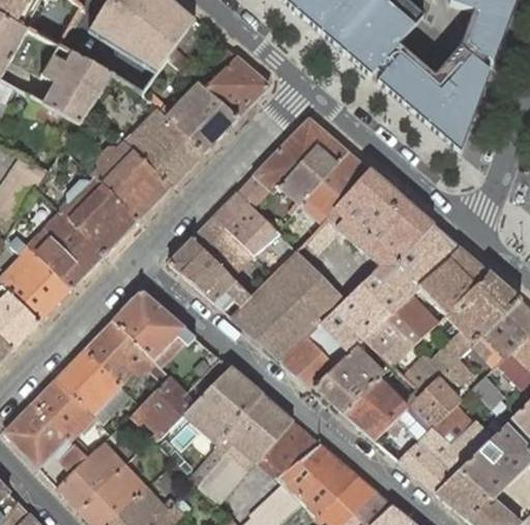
[(0,0),(0,10),(19,21),(27,26),(39,0),(0,0)]
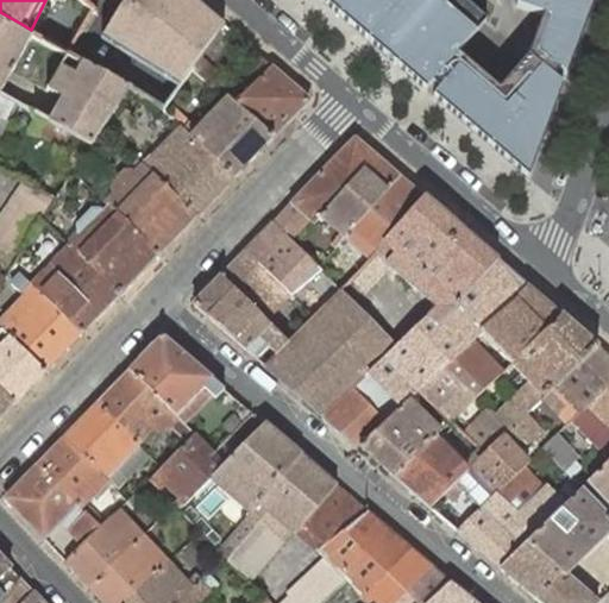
[(37,33),(54,0),(45,0),(31,30),(37,33)]
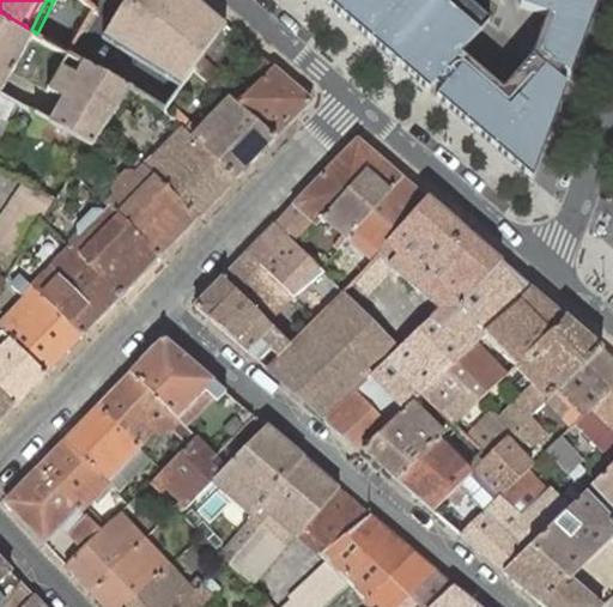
[(181,83),(194,65),(202,53),(208,44),(225,20),(202,0),(121,0),(125,2),(104,34),(181,83)]
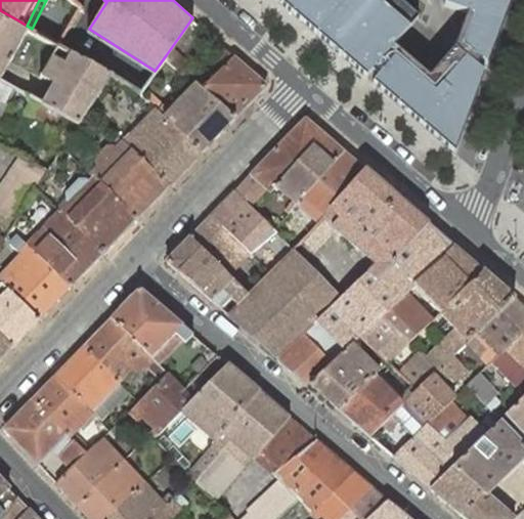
[(393,42),(419,13),(403,0),(385,0),(384,2),(381,0),(282,0),(367,73),(372,68),(378,73),(373,78),(455,148),(484,70),(454,44),(429,73),(393,42)]
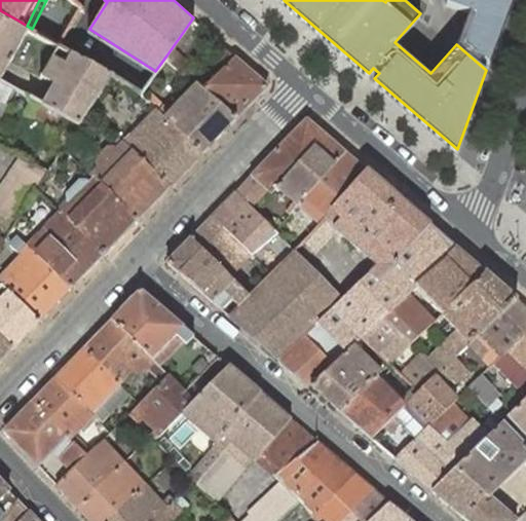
[(447,0),(470,9),(462,30),(456,44),(486,70),(512,0),(447,0)]
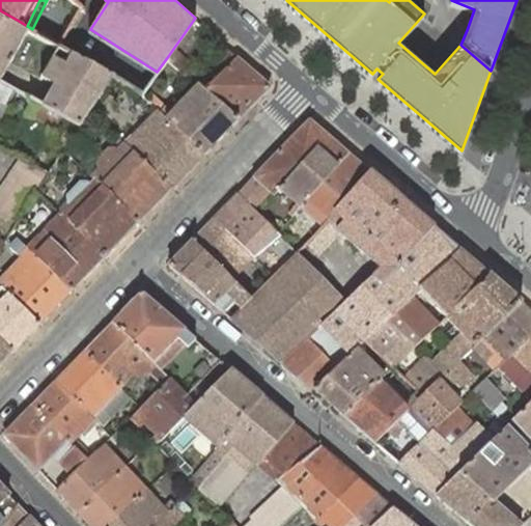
[(90,106),(111,72),(59,44),(32,29),(27,26),(19,21),(0,10),(0,76),(11,57),(54,81),(43,101),(80,120),(90,106)]
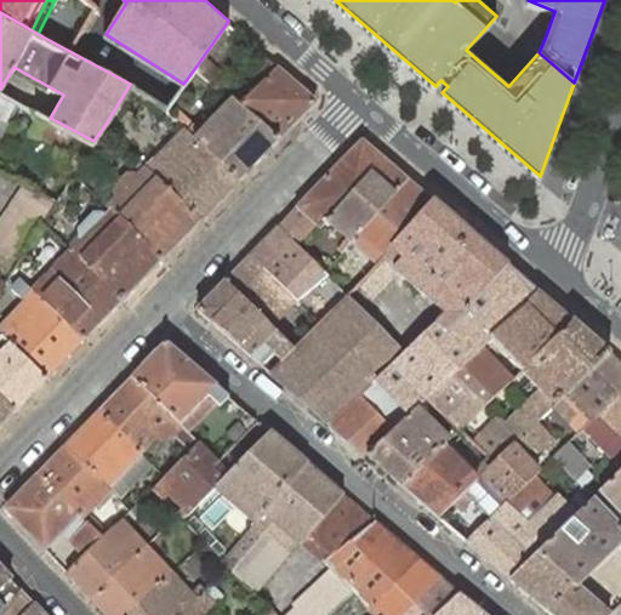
[(244,33),(228,21),(211,45),(223,56),(244,33)]
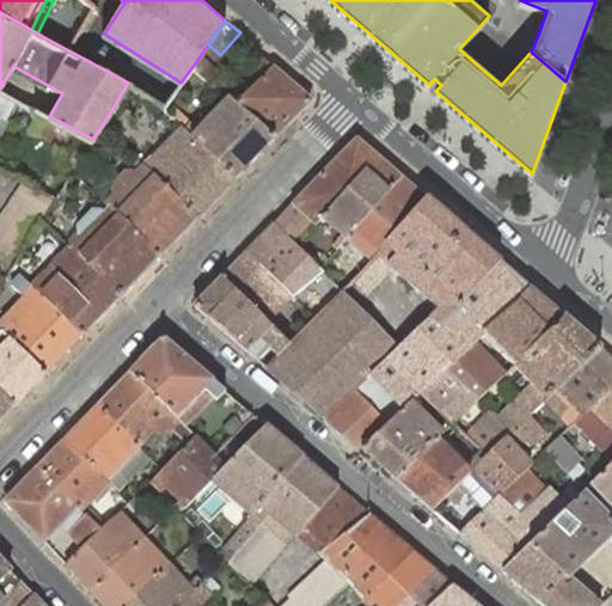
[(230,95),(274,134),(312,95),(265,55),(252,43),(243,53),(257,65),(264,71),(244,92),(237,86),(230,95)]
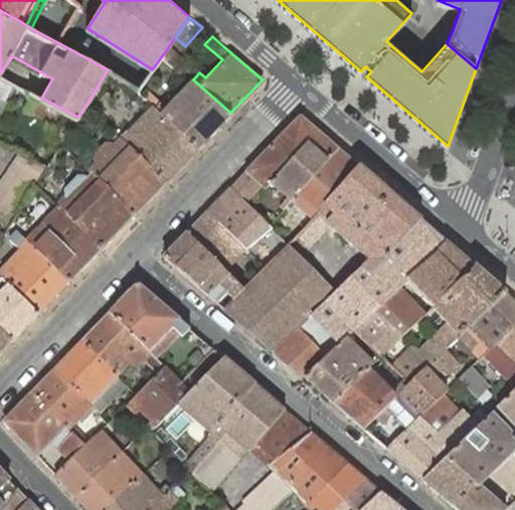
[(170,44),(163,54),(183,71),(190,63),(170,44)]
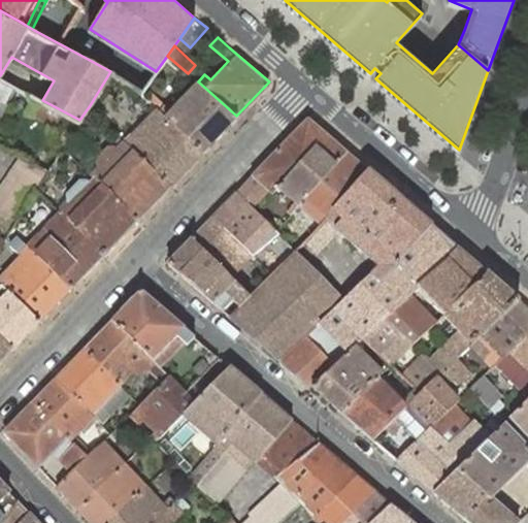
[(222,56),(204,74),(210,79),(228,61),(222,56)]
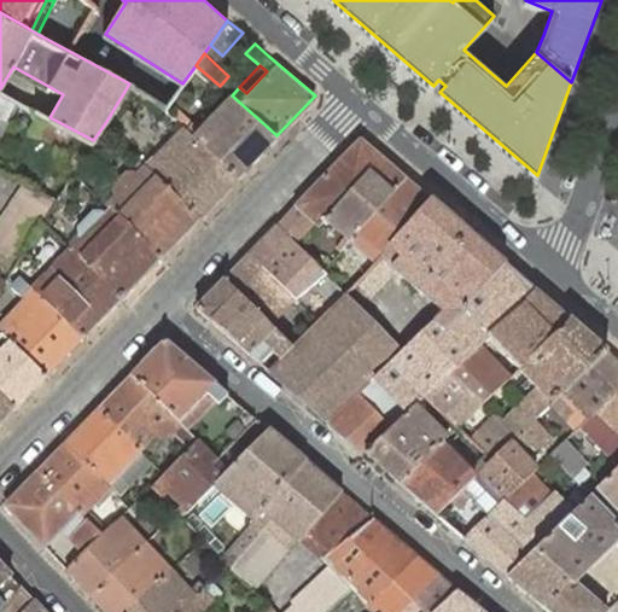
[(0,89),(0,129),(17,99),(0,89)]
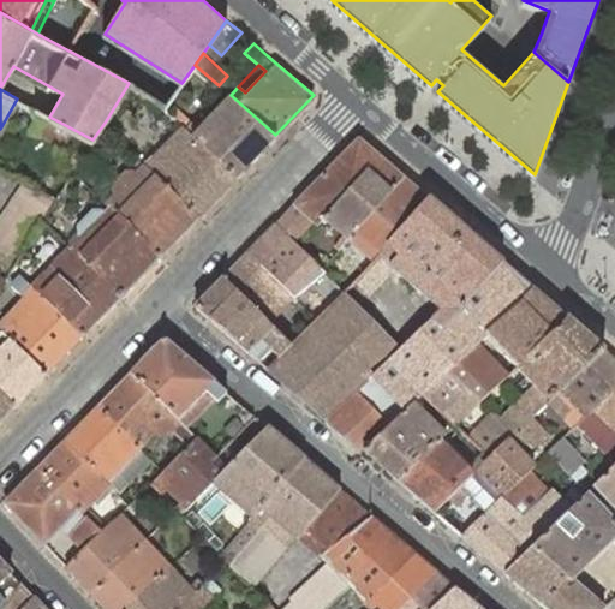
[(237,174),(275,135),(231,95),(230,95),(199,126),(191,118),(185,125),(192,132),(237,174)]
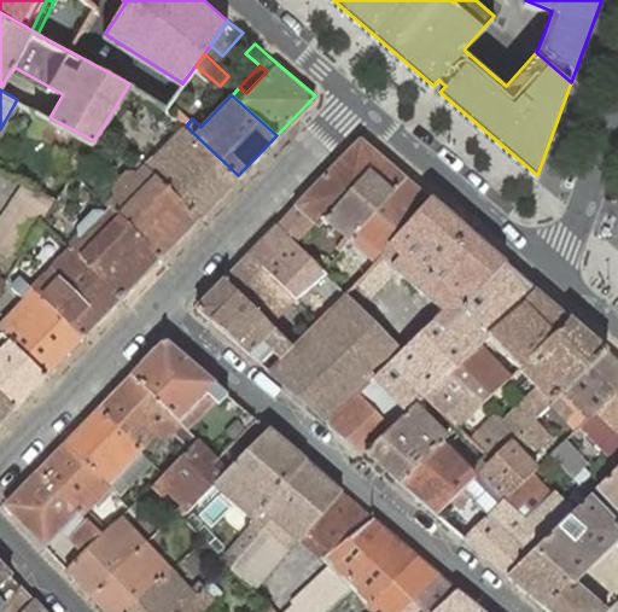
[(86,152),(93,140),(50,117),(41,112),(33,124),(86,152)]
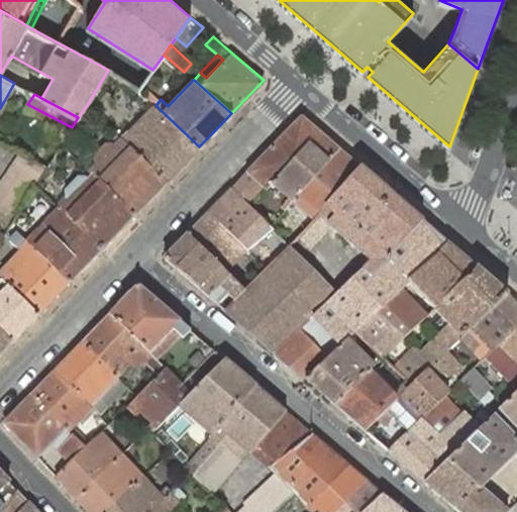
[(156,105),(148,98),(143,103),(148,108),(122,136),(167,180),(199,146),(162,111),(156,105)]
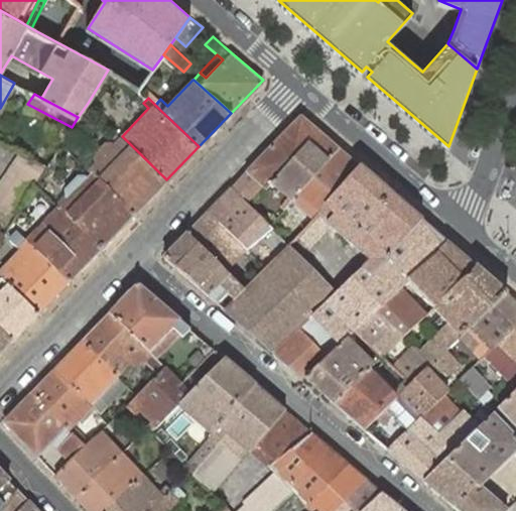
[(301,113),(247,168),(265,185),(272,177),(318,128),(301,113)]
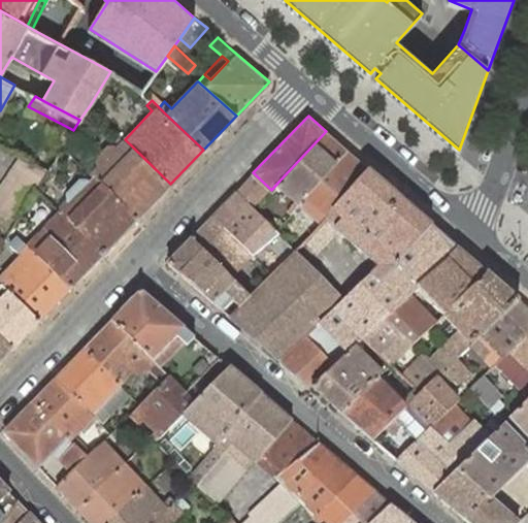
[(59,137),(66,141),(70,134),(64,130),(59,137)]
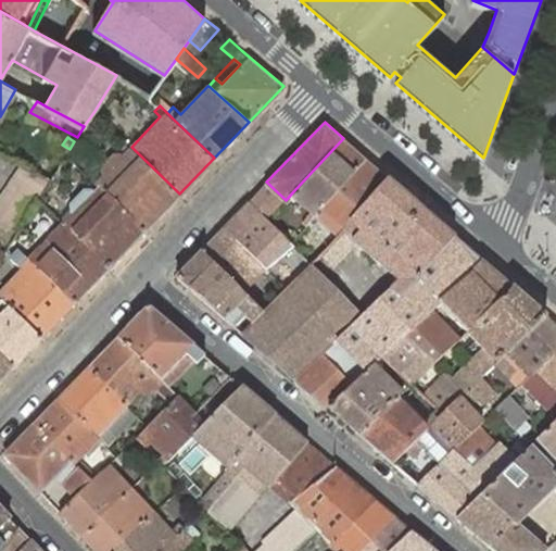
[(365,157),(343,138),(293,191),(312,208),(303,216),(307,221),(311,217),(365,157)]
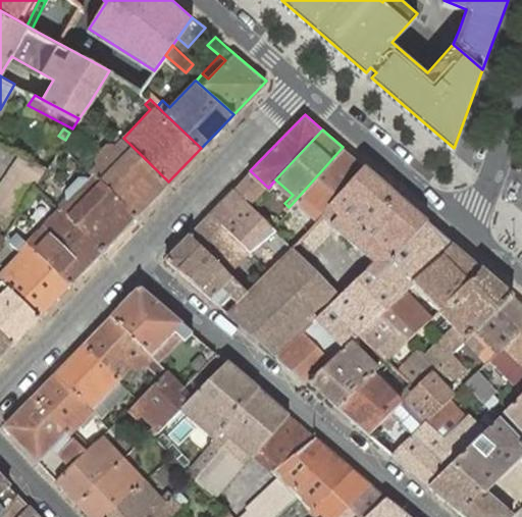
[(137,214),(168,182),(123,138),(119,134),(115,138),(119,141),(115,145),(114,144),(108,143),(98,154),(98,160),(100,161),(92,169),(94,172),(137,214)]
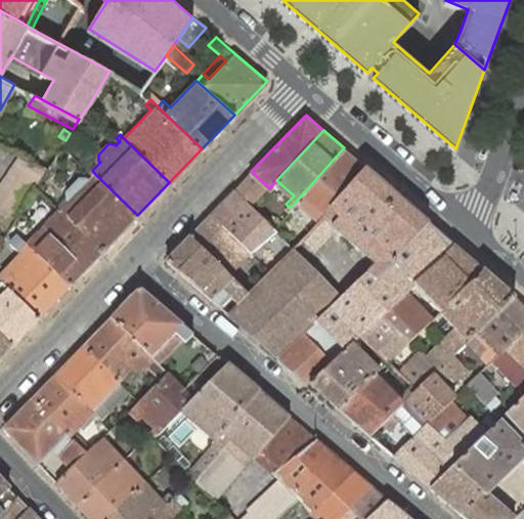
[(365,166),(344,147),(293,205),(296,208),(301,202),(319,219),(323,214),(332,207),(330,206),(365,166)]
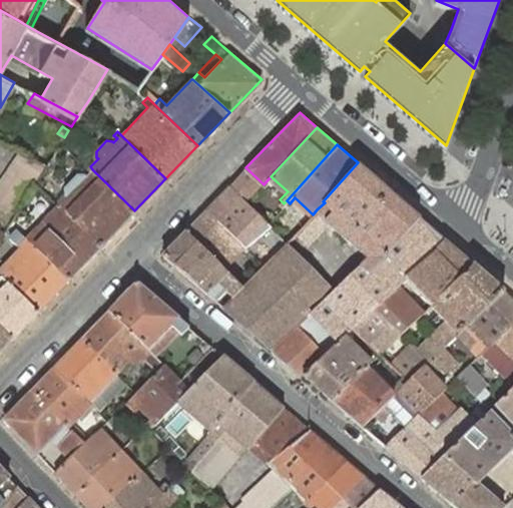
[(36,179),(47,162),(20,147),(0,177),(0,228),(3,230),(10,218),(36,179)]
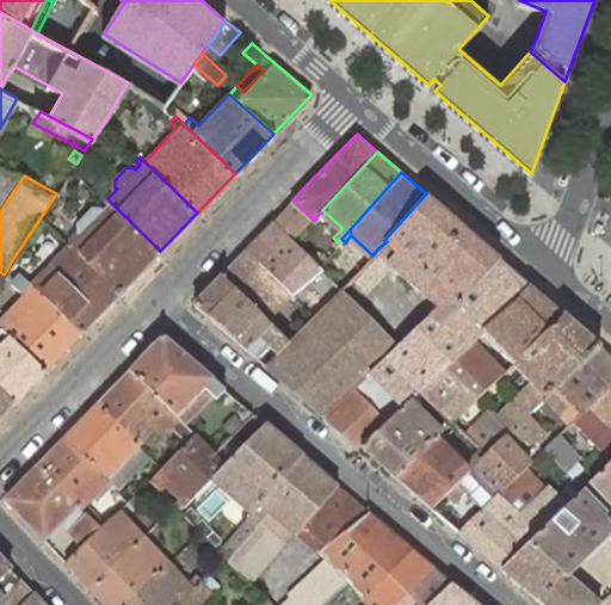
[(499,257),(426,193),(384,240),(387,241),(377,249),(372,255),(360,267),(341,286),(315,314),(289,339),(277,351),(265,362),(325,413),(430,312),(440,322),(449,314),(475,284),(499,257)]
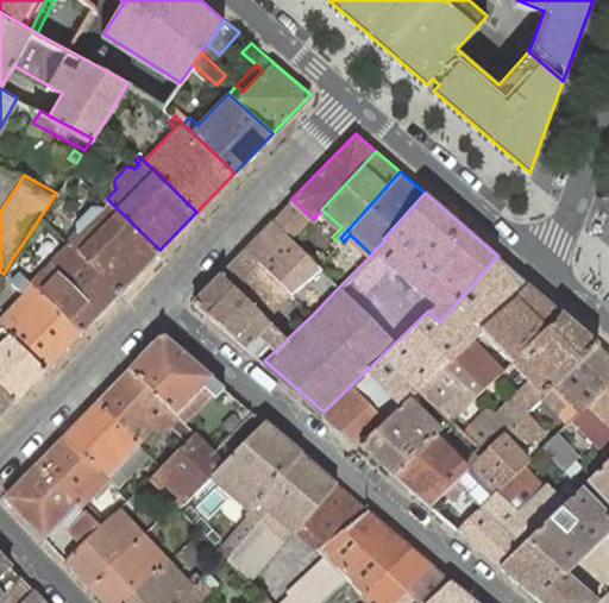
[(313,219),(292,199),(272,218),(294,239),(313,219)]
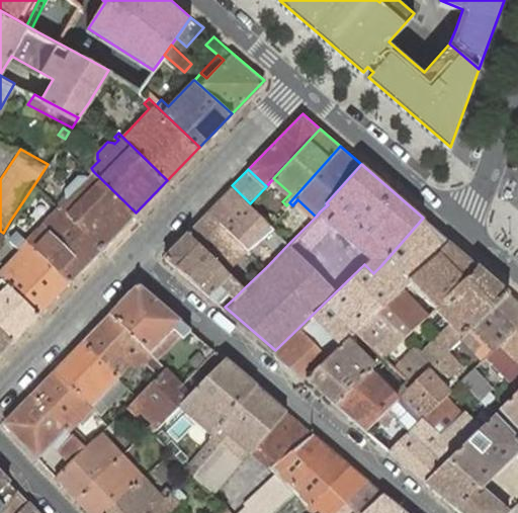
[(102,246),(136,212),(93,171),(88,176),(86,173),(79,173),(66,187),(67,193),(70,196),(61,205),(102,246)]
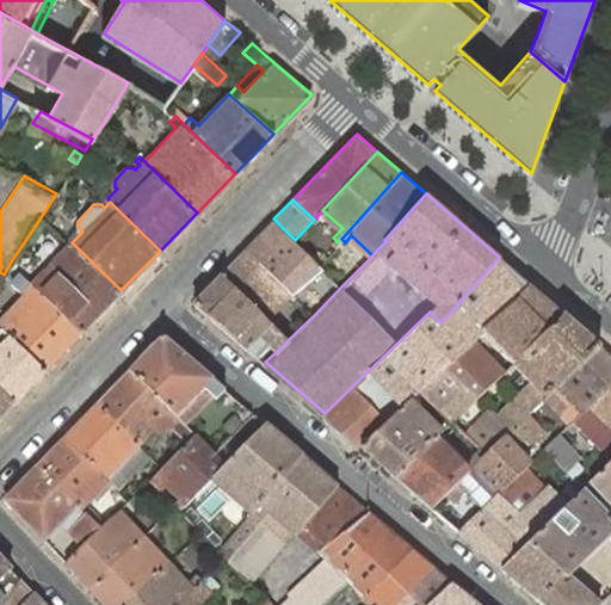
[(295,240),(273,218),(246,247),(289,289),(295,295),(301,289),(294,282),(309,265),(315,272),(321,266),(319,264),(295,240)]
